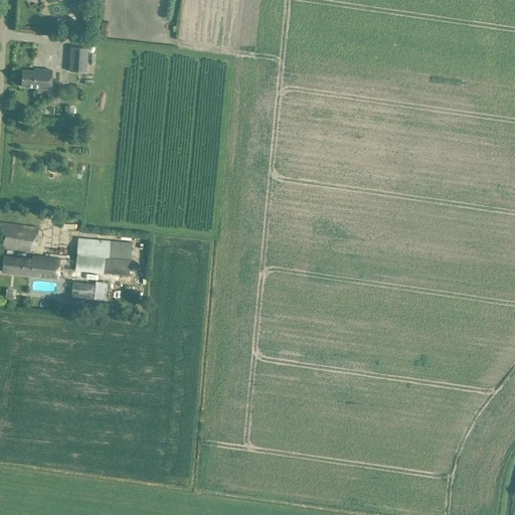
[(88,48),(71,47),(69,71),(87,72),(88,48)]
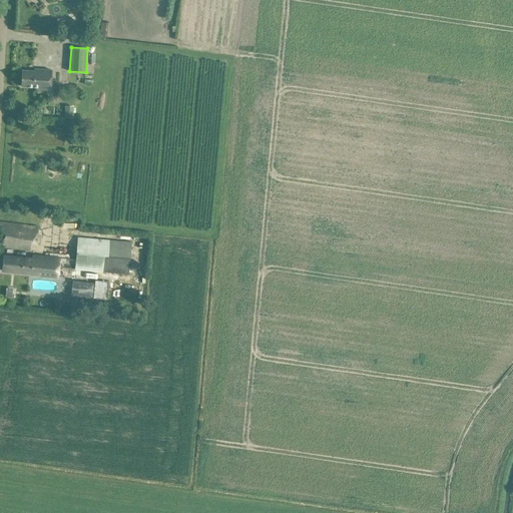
[(50,89),(51,70),(34,68),(34,70),(22,70),(21,86),(39,87),(38,89),(50,89)]
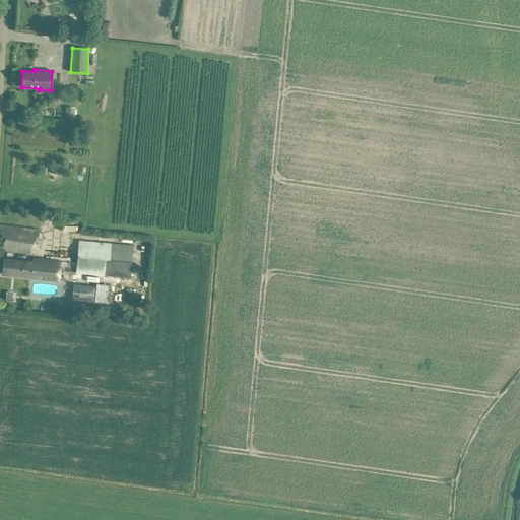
[(66,108),(66,120),(73,121),(74,108),(66,108)]
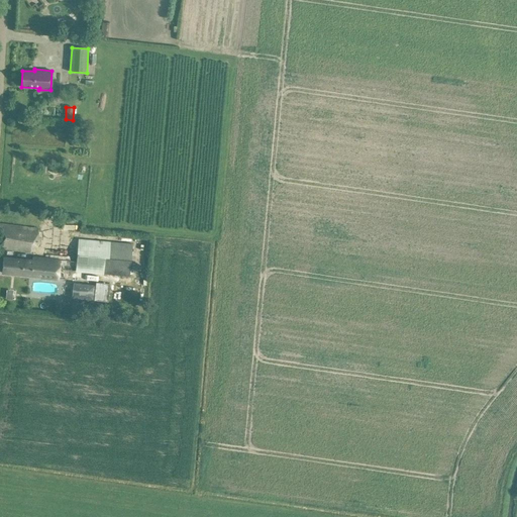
[(0,248),(36,251),(38,227),(0,223),(0,248)]
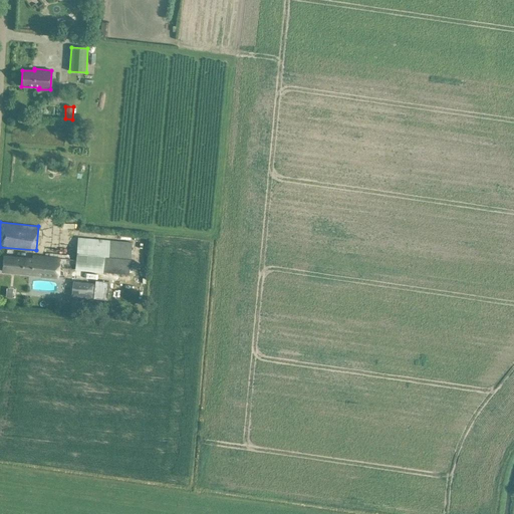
[(78,240),(75,270),(129,276),(132,245),(78,240)]
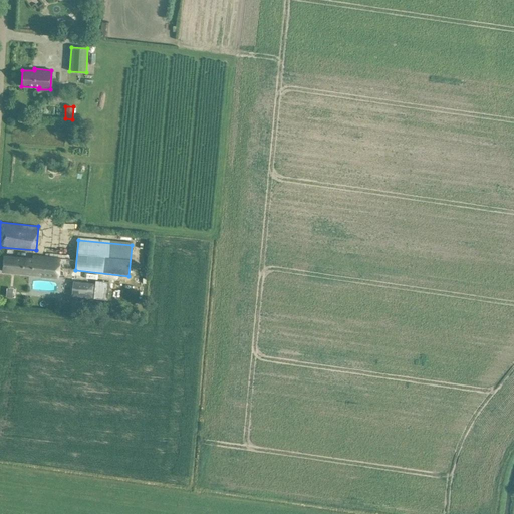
[(40,276),(56,277),(58,258),(32,256),(32,258),(3,256),(2,271),(41,275),(40,276)]
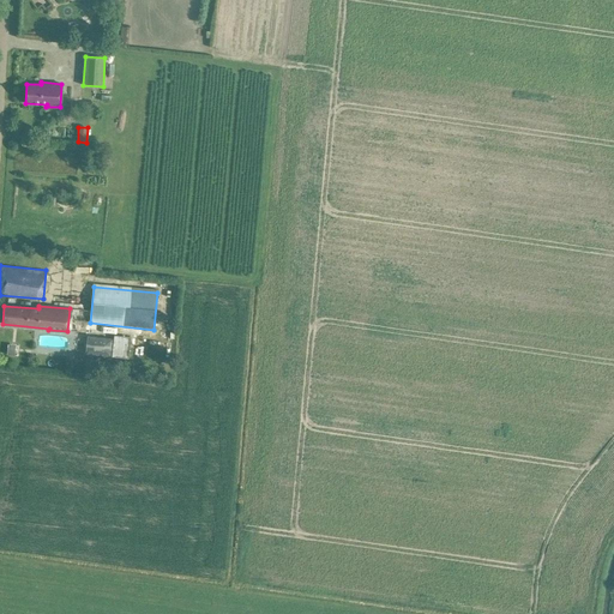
[(88,337),(85,355),(88,355),(130,359),(131,337),(114,335),(114,339),(88,337)]
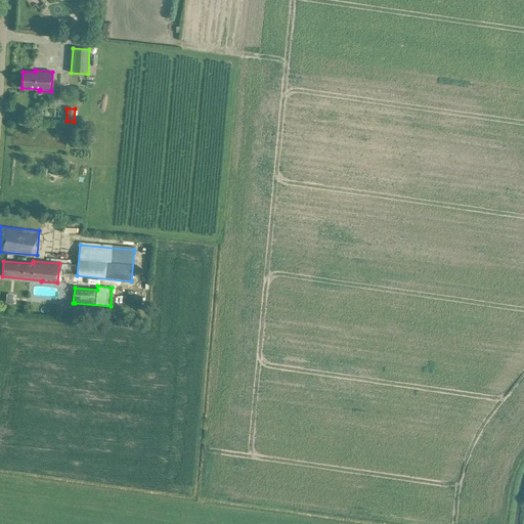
[(139,289),(139,301),(146,301),(147,290),(139,289)]
